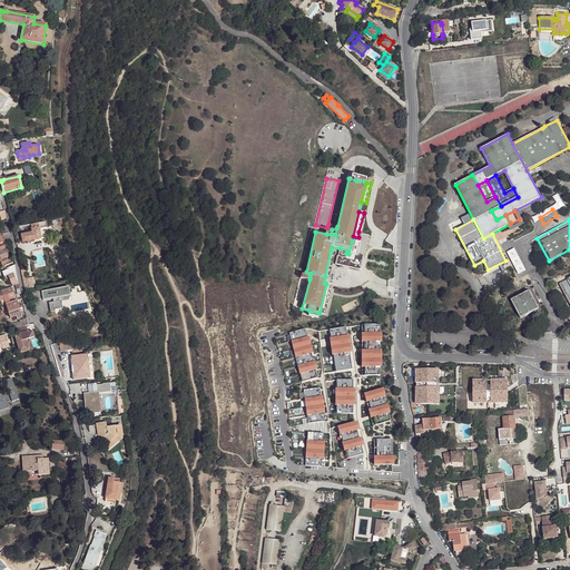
[(41,238),(39,229),(39,227),(32,228),(33,233),(30,234),(22,235),(23,242),(41,238)]
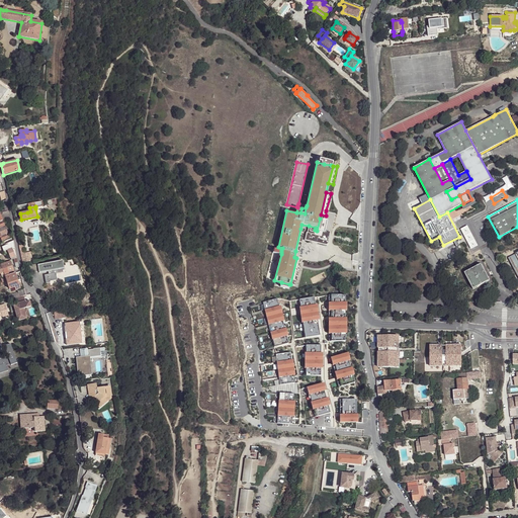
[(326,216),(321,214),(320,219),(327,221),(324,232),(317,231),(315,230),(316,228),(309,226),(307,238),(327,243),(334,212),(326,210),(326,216)]
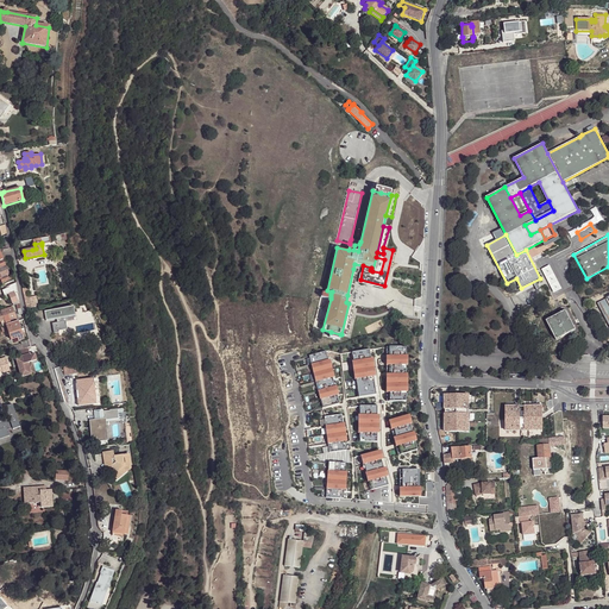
[(12,256),(11,250),(4,252),(0,253),(0,255),(0,253),(0,257),(1,261),(2,259),(5,259),(12,256)]
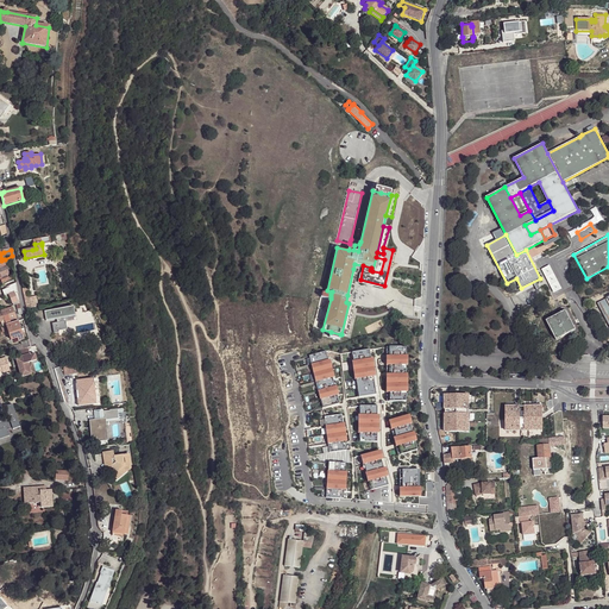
[(384,259),(376,257),(372,271),(381,272),(384,259)]
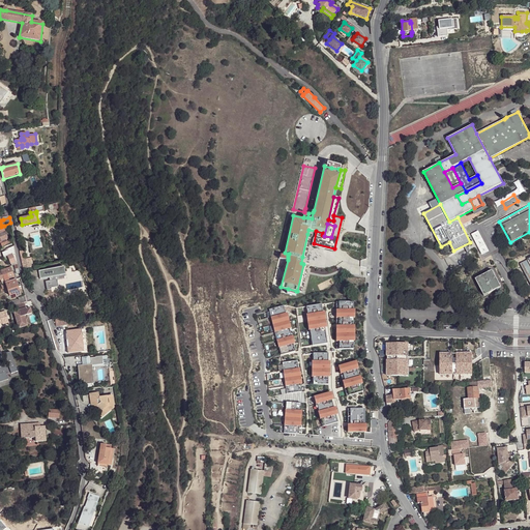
[(4,230),(2,226),(1,227),(0,227),(0,242),(1,242),(2,245),(7,243),(6,239),(8,238),(4,230)]
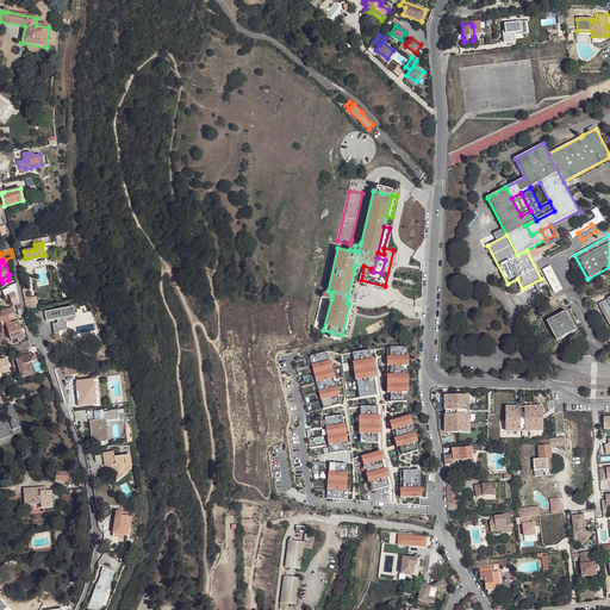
[(549,266),(543,271),(555,293),(562,290),(549,266)]
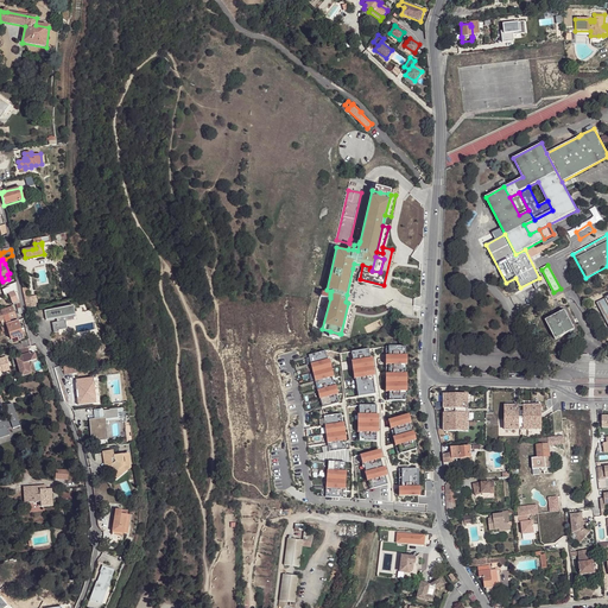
[(20,301),(18,290),(14,291),(8,293),(13,303),(20,301)]
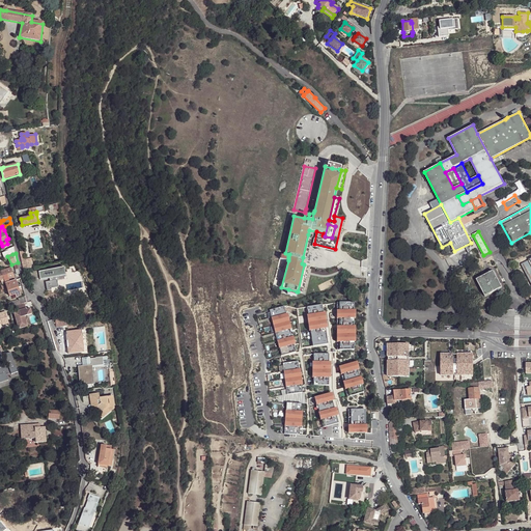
[(530,256),(521,261),(530,280),(530,256)]
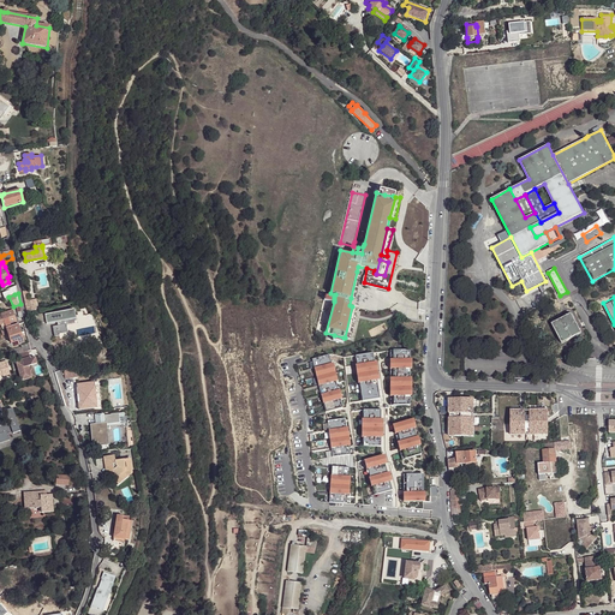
[(3,329),(7,328),(12,344),(18,341),(19,345),(24,344),(18,324),(24,322),(21,308),(21,306),(16,308),(19,320),(17,321),(16,322),(5,324),(5,323),(1,326),(3,329)]
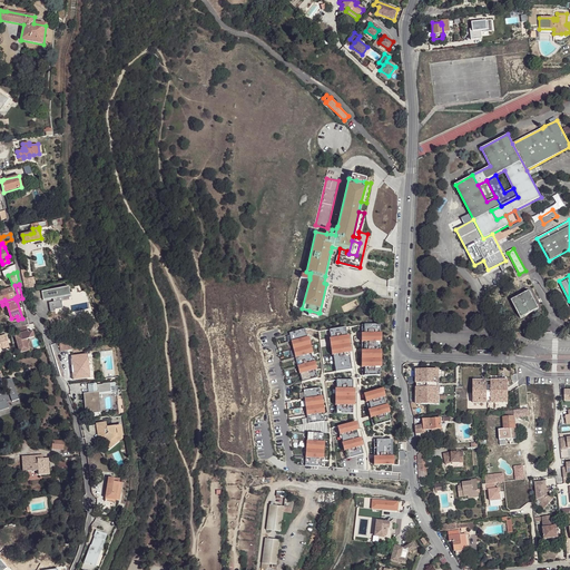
[(331,285),(326,284),(320,313),(324,314),(331,285)]
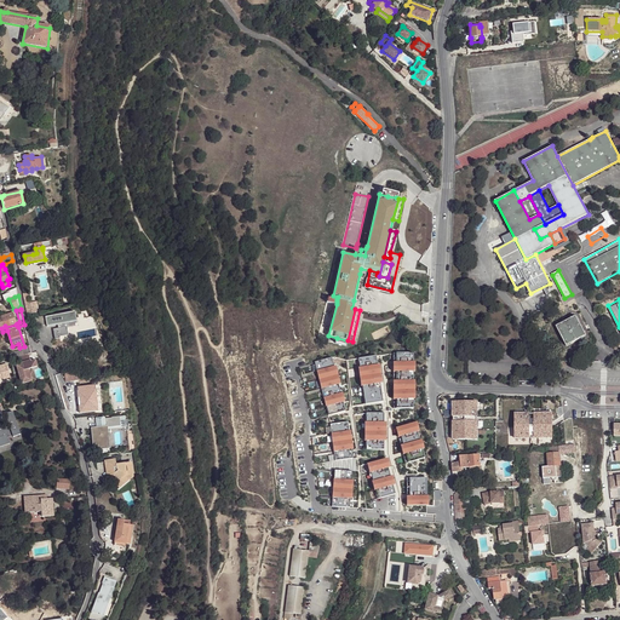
[(5,327),(16,325),(17,323),(13,313),(1,316),(3,320),(5,326),(5,327)]
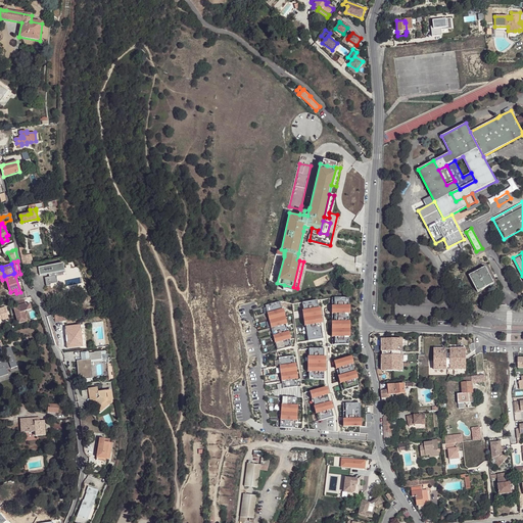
[(63,264),(38,267),(39,275),(40,276),(44,275),(50,275),(50,278),(45,278),(46,286),(50,286),(50,285),(57,283),(56,276),(55,277),(54,277),(53,274),(54,274),(64,272),(63,264)]
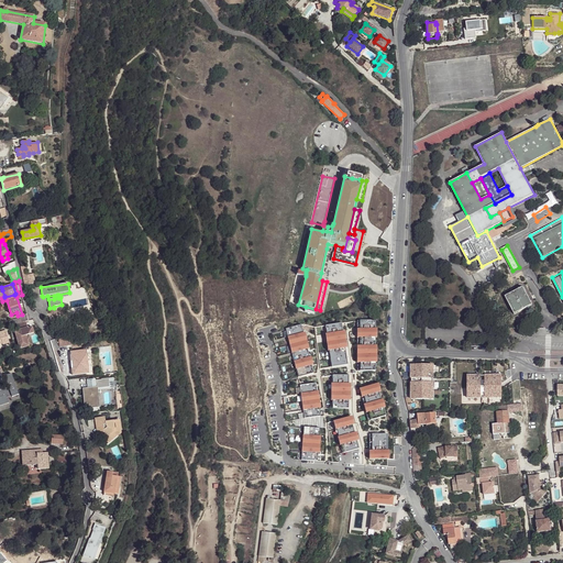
[(528,297),(522,287),(505,297),(515,315),(532,305),(528,297)]
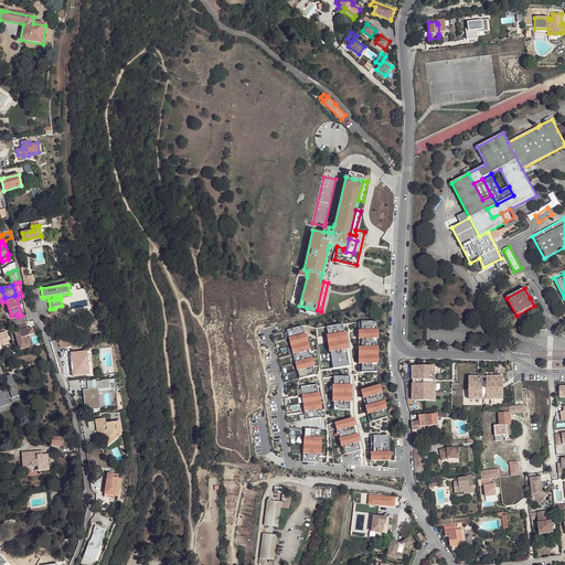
[(376,322),(362,321),(362,372),(376,372),(376,322)]
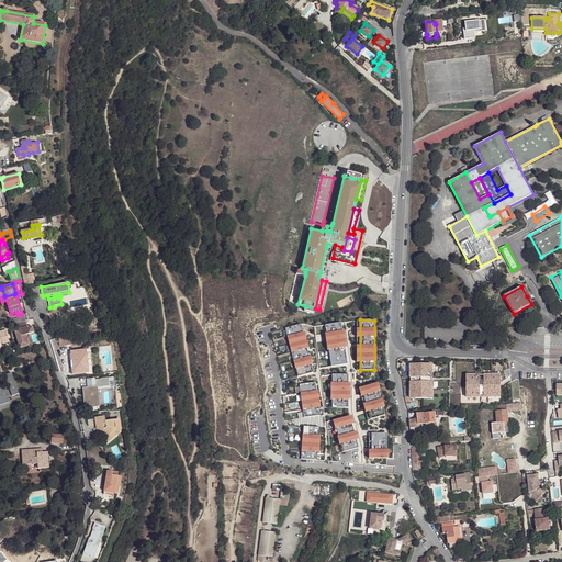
[(341,323),(325,325),(332,366),(347,363),(341,323)]
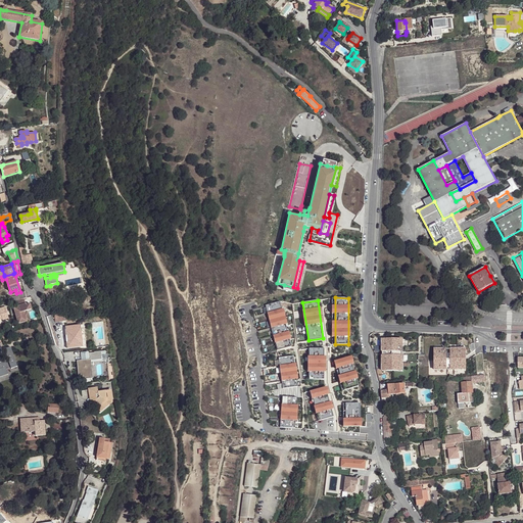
[(25,313),(24,310),(31,307),(29,302),(25,303),(25,301),(16,304),(17,305),(13,306),(18,324),(27,321),(25,313)]
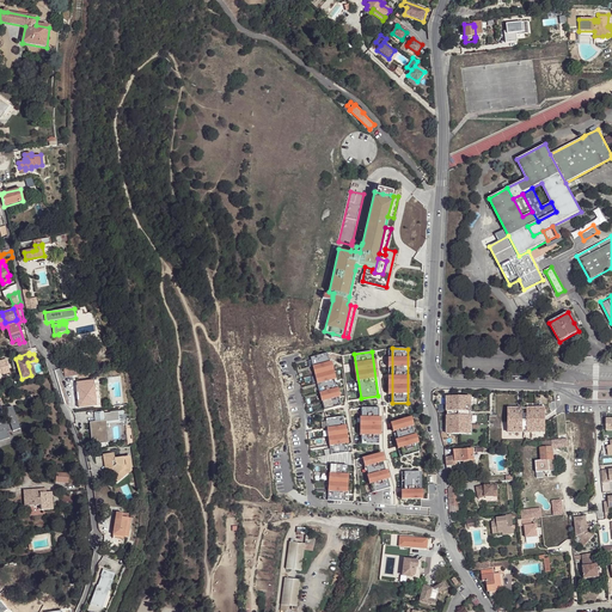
[(328,353),(311,357),(324,410),(341,405),(328,353)]
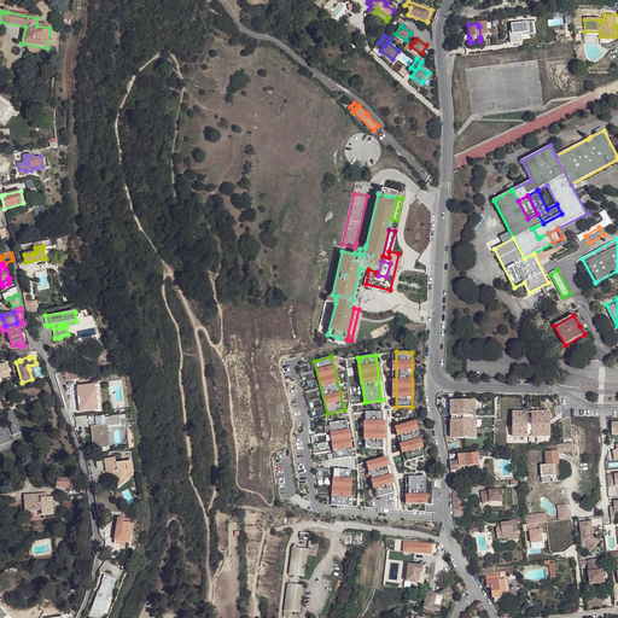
[(77,368),(64,371),(65,379),(81,377),(81,375),(81,368),(77,368)]
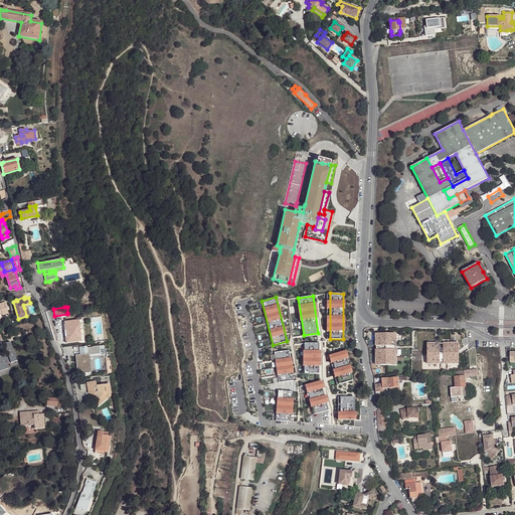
[(82,320),(64,322),(64,325),(79,323),(81,341),(84,341),(82,320)]
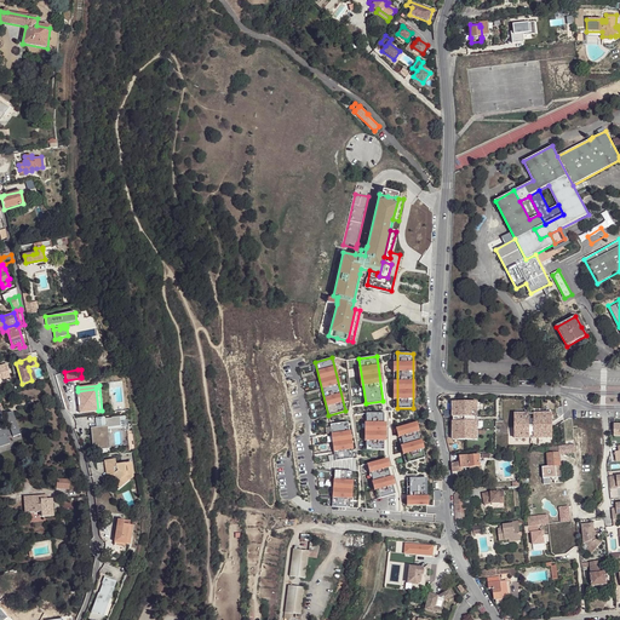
[(96,389),(78,391),(80,413),(98,411),(96,389)]
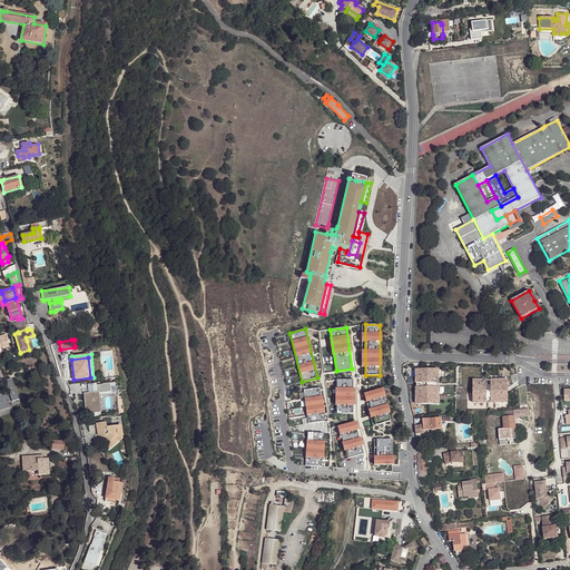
[(439,370),(416,370),(416,404),(439,404),(439,370)]
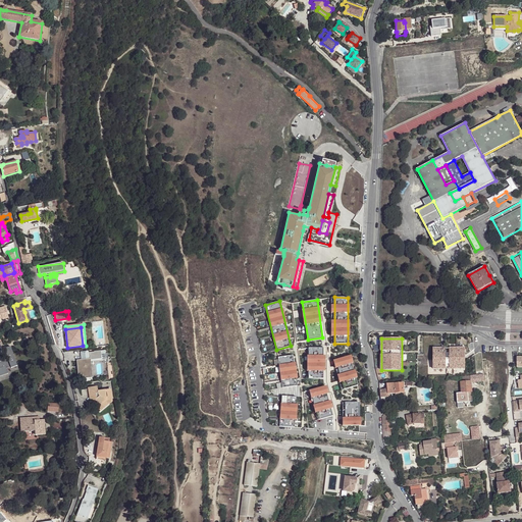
[(11,346),(4,349),(7,357),(0,359),(0,375),(8,373),(6,368),(10,366),(11,368),(17,366),(11,346)]
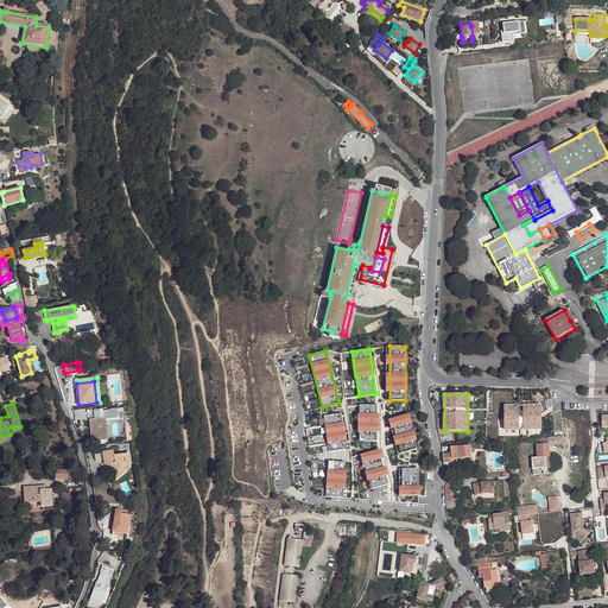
[(542,404),(505,403),(505,430),(542,431),(542,404)]
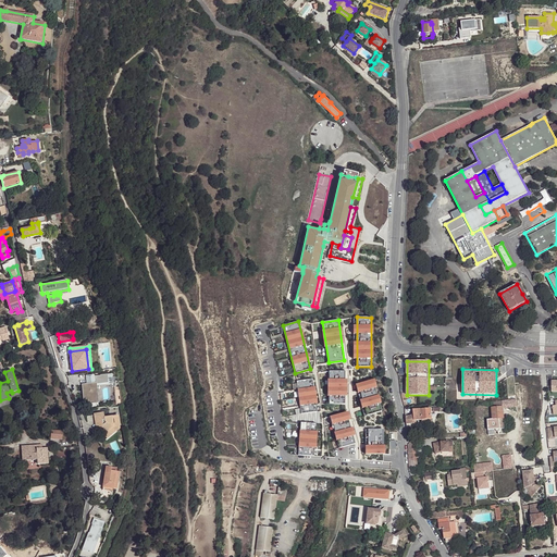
[(345,371),(330,371),(330,404),(345,404),(345,371)]
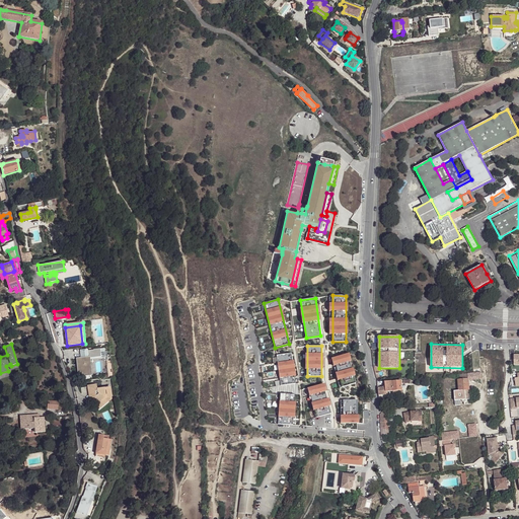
[(88,349),(80,350),(81,359),(79,360),(78,360),(78,361),(79,372),(81,372),(81,376),(90,375),(89,358),(101,357),(100,352),(105,351),(105,348),(94,350),(88,351),(88,349)]
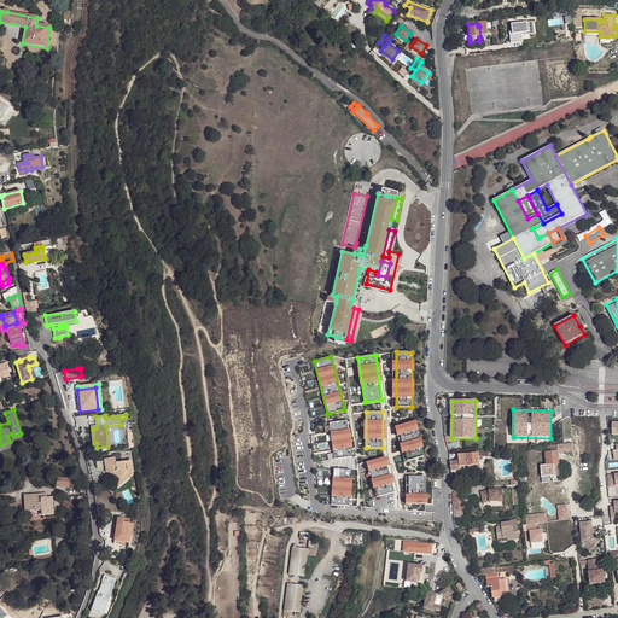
[(347,421),(330,424),(334,459),(351,456),(347,421)]
